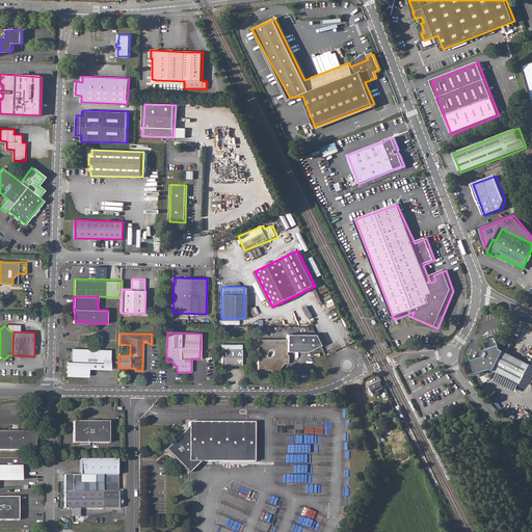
[(286,334),(286,339),(286,350),(307,351),(319,344),(314,334),(286,334)]
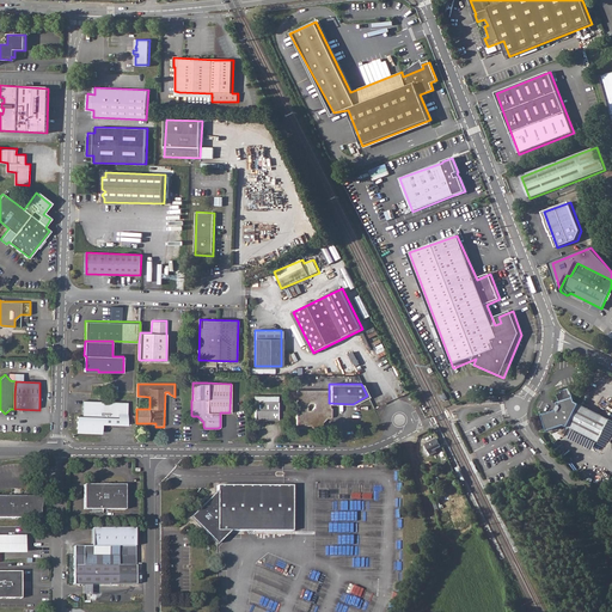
[(551,417),(545,418),(549,429),(565,424),(568,426),(568,428),(598,444),(610,421),(580,404),(579,407),(574,404),(571,393),(570,395),(568,389),(561,391),(562,392),(557,395),(561,407),(558,412),(550,415),(551,417)]
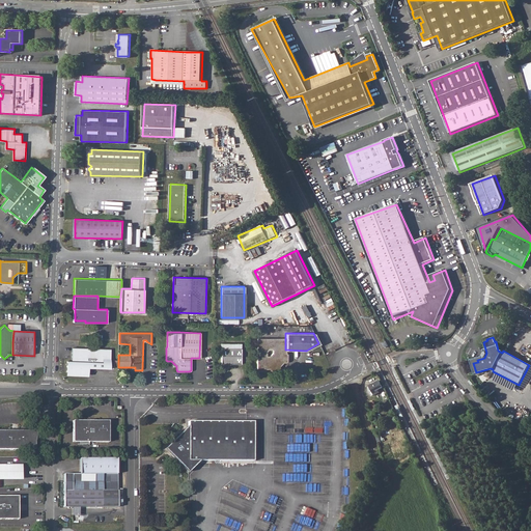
[(285,338),(256,338),(256,370),(264,370),(266,369),(270,369),(272,370),(278,370),(279,369),(279,366),(282,363),(285,363),(286,362),(286,353),(285,353),(285,350),(285,338)]
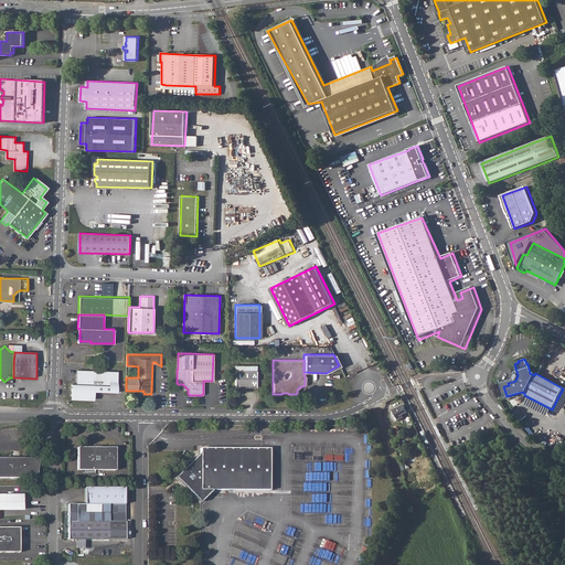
[(118,372),(77,370),(76,384),(72,384),(72,386),(71,386),(71,387),(71,388),(72,388),(72,395),(75,396),(75,397),(76,398),(77,398),(94,398),(94,392),(117,392),(118,372)]
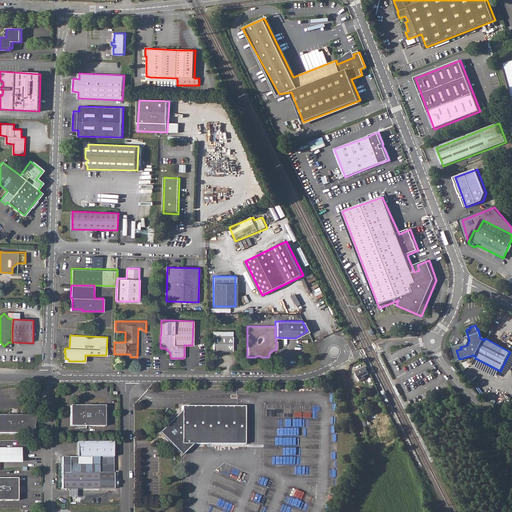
[(233,336),(214,336),(214,351),(220,351),(220,353),(222,353),(222,351),(233,351),(233,336)]
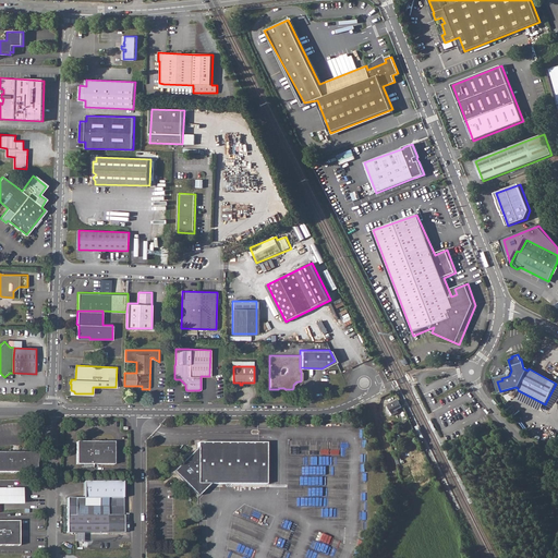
[(389,407),(387,408),(389,413),(392,412),(393,415),(399,412),(397,409),(401,407),(398,400),(389,405),(389,407)]
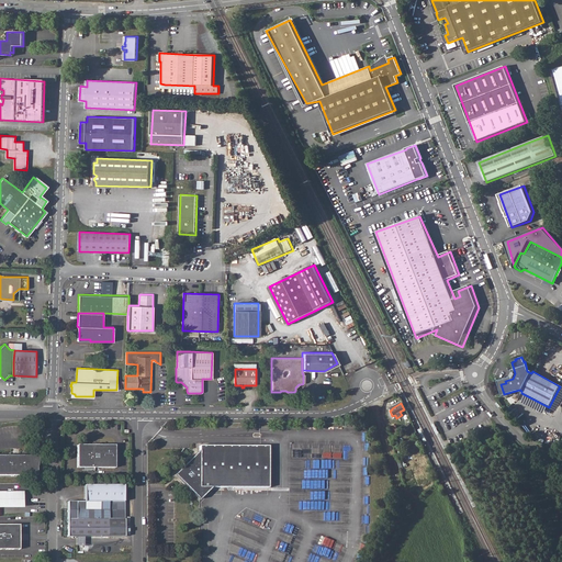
[(78,446),(78,469),(116,469),(116,446),(78,446)]
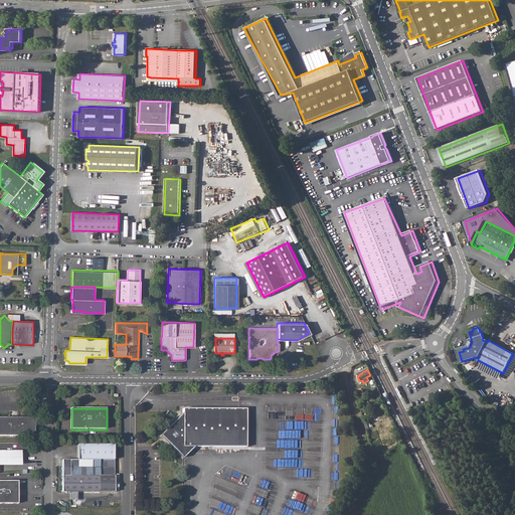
[(183,415),(163,436),(183,456),(191,448),(245,449),(246,409),(183,409),(183,415)]
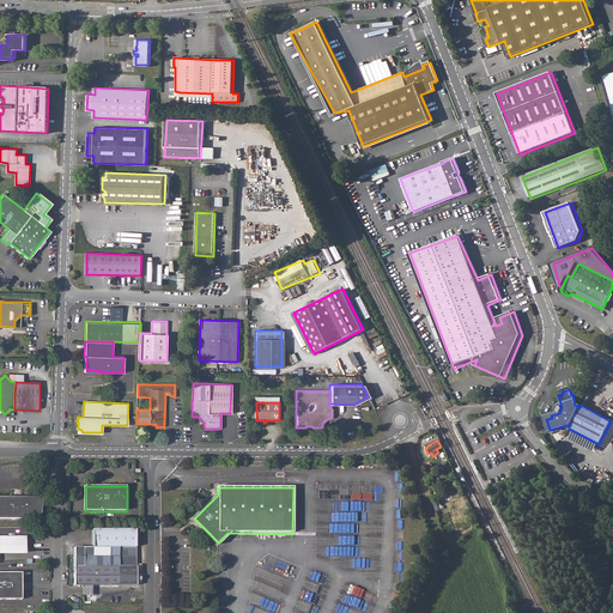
[(0,519),(38,520),(40,498),(11,498),(11,497),(0,497),(0,519)]
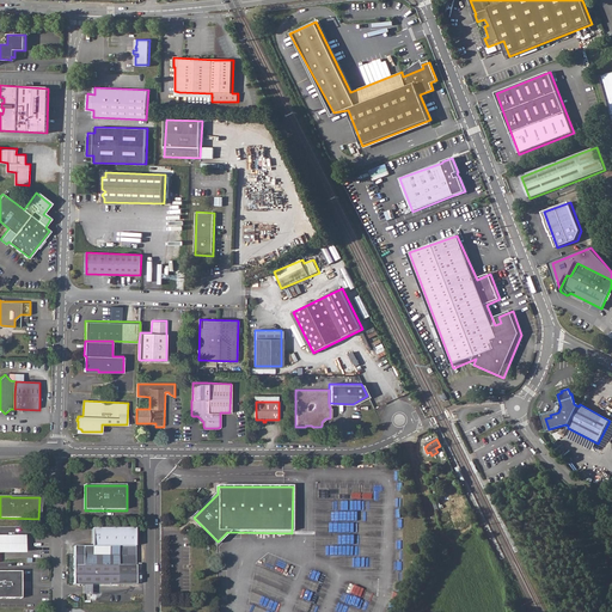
[(26,536),(0,534),(0,550),(26,550),(26,536)]
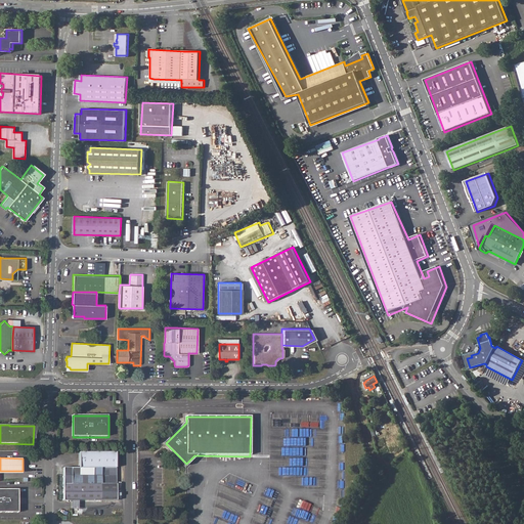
[(63,469),(63,484),(116,484),(116,469),(63,469)]
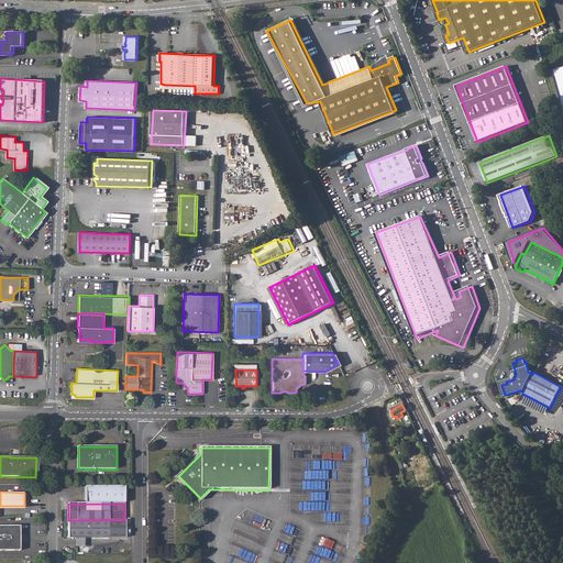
[(124,520),(68,520),(68,538),(124,538),(124,520)]
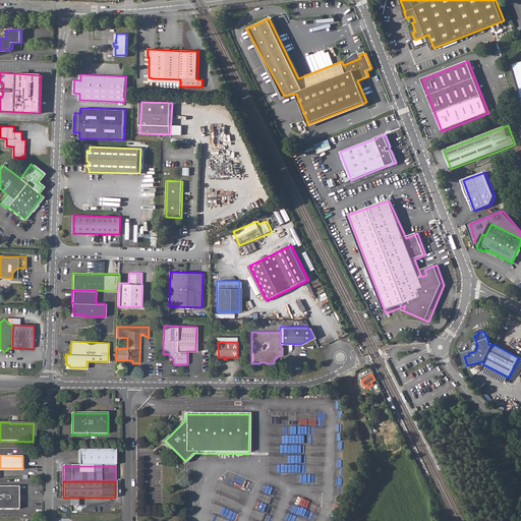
[(17,486),(0,486),(0,509),(17,510),(17,486)]
